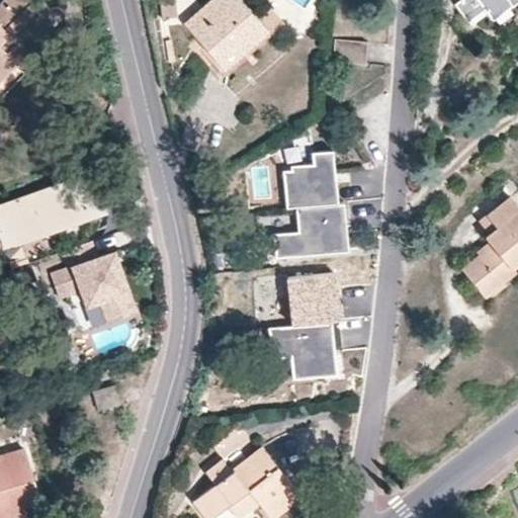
[(18,62),(9,53),(46,16),(31,2),(32,0),(5,0),(0,5),(0,79),(16,64),(18,62)]
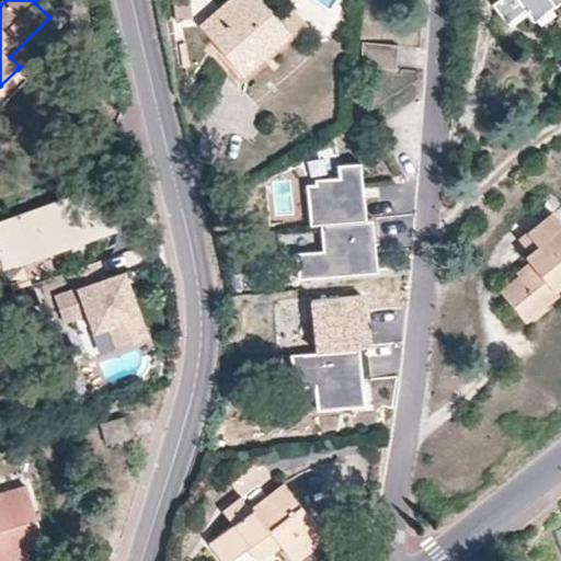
[(171,0),(173,16),(193,10),(191,0),(171,0)]
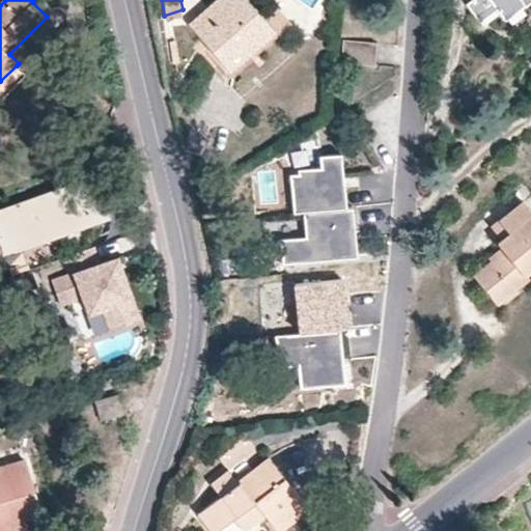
[(202,39),(224,63),(269,24),(248,0),(216,0),(189,25),(202,39)]
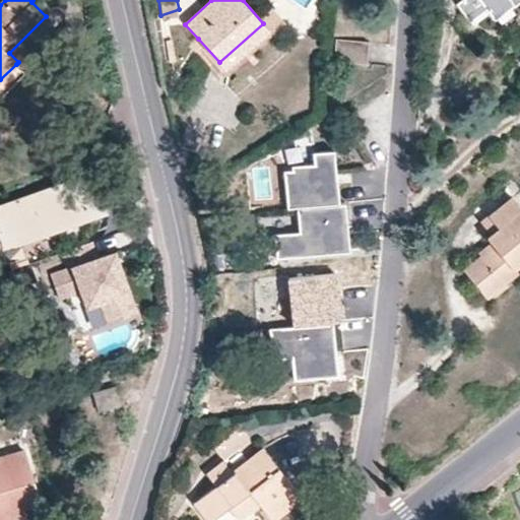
[(511,0),(514,4),(519,0),(461,0),(458,3),(470,20),(488,9),(491,11),(505,0),(511,0)]
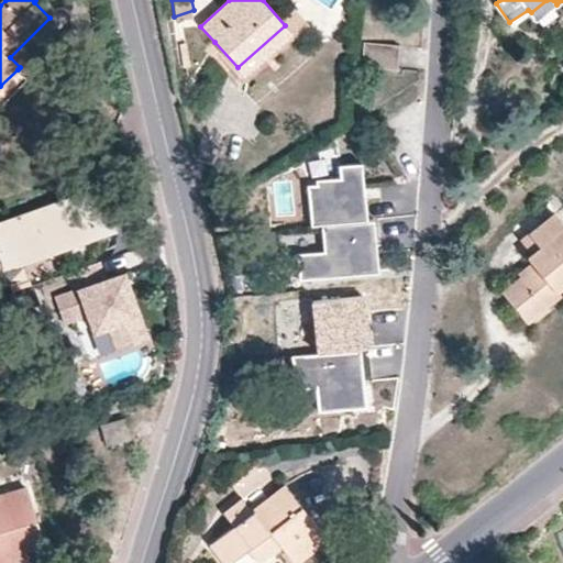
[(556,4),(553,0),(547,0),(531,12),(537,20),(556,4)]
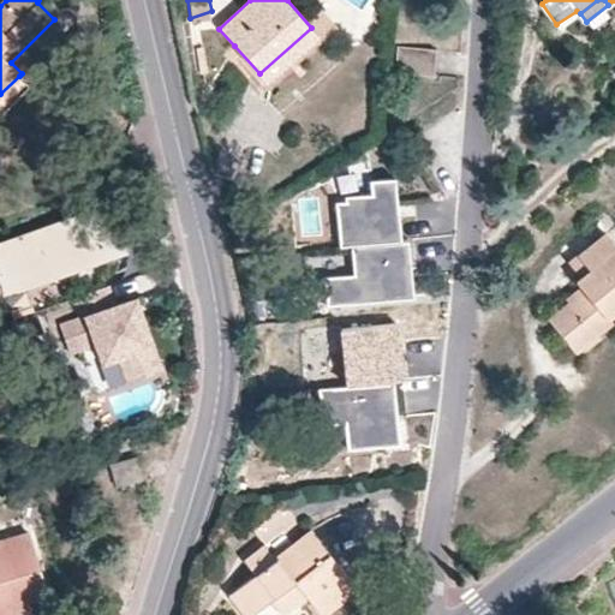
[(11,63),(22,73),(65,31),(54,19),(11,63)]
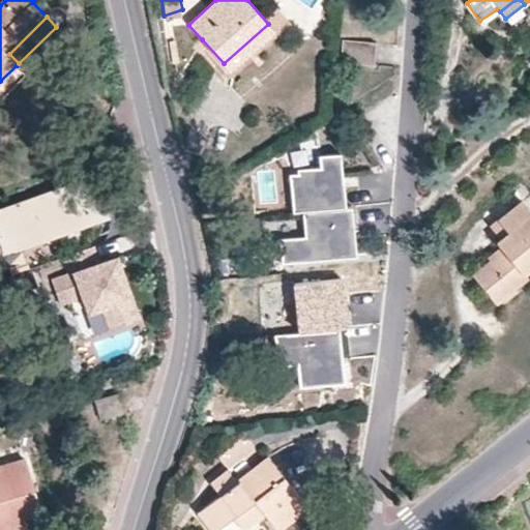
[(374,65),(375,42),(343,41),(342,64),(374,65)]
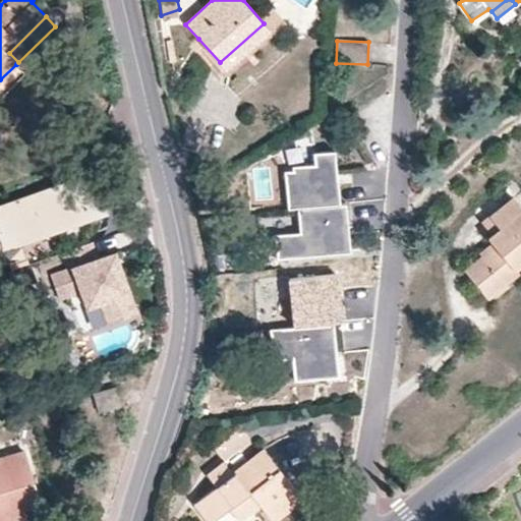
[(203,50),(197,54),(210,69),(215,65),(203,50)]
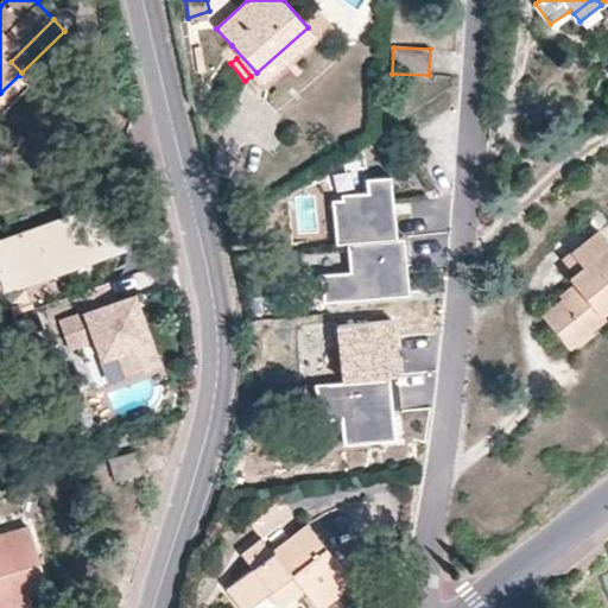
[(343,242),(393,238),(386,177),(362,179),(363,190),(340,192),(341,200),(328,201),(333,244),(343,242)]
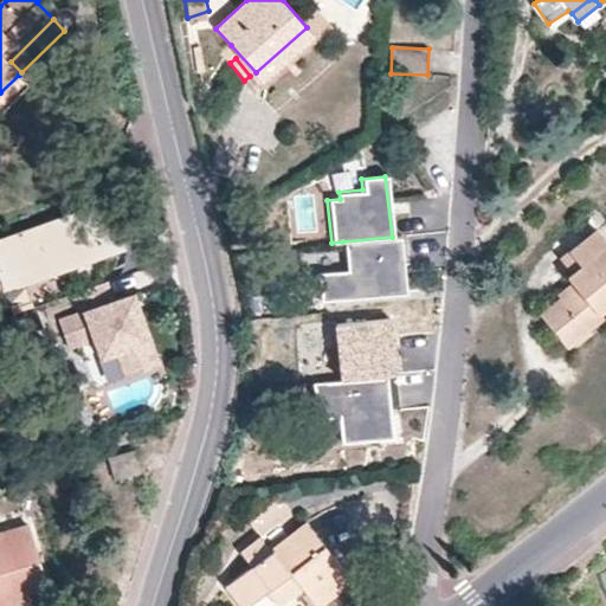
[(135,240),(115,191),(0,238),(0,263),(12,291),(135,240)]
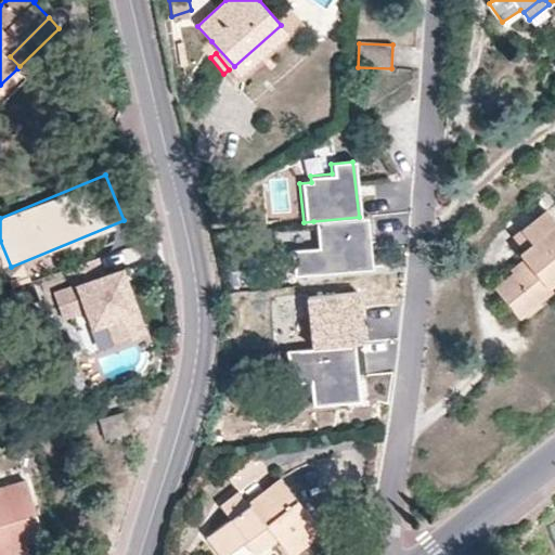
[(552,289),(550,284),(554,280),(554,220),(546,210),(514,236),(525,249),(520,254),(525,258),(528,261),(514,272),(497,288),(519,315),(552,289)]
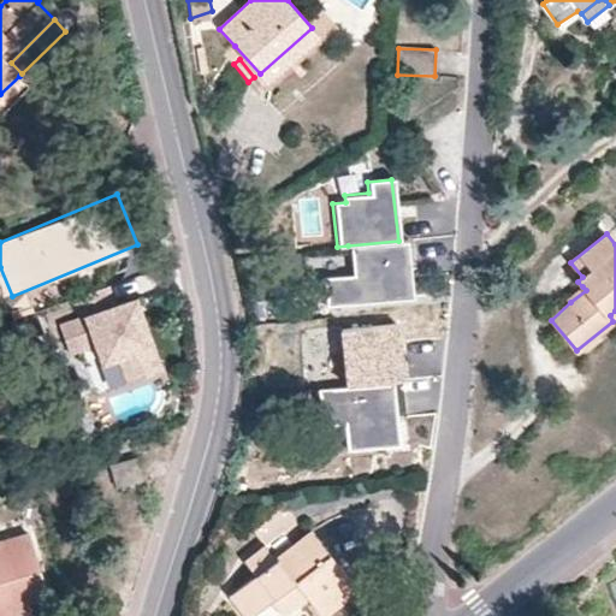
[(348,246),(350,277),(321,280),(324,308),(410,296),(406,240),(398,241),(348,246)]
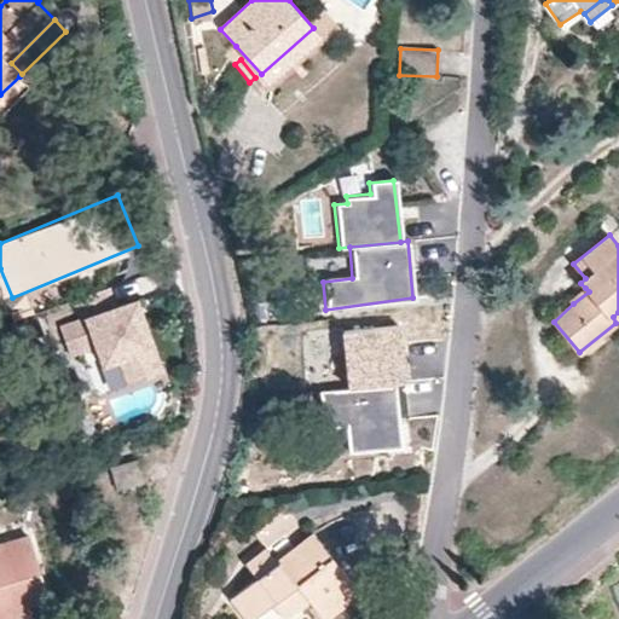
[(131,381),(163,369),(144,317),(138,319),(131,301),(116,307),(109,288),(75,300),(82,320),(62,328),(71,354),(98,343),(105,363),(122,357),(131,381)]
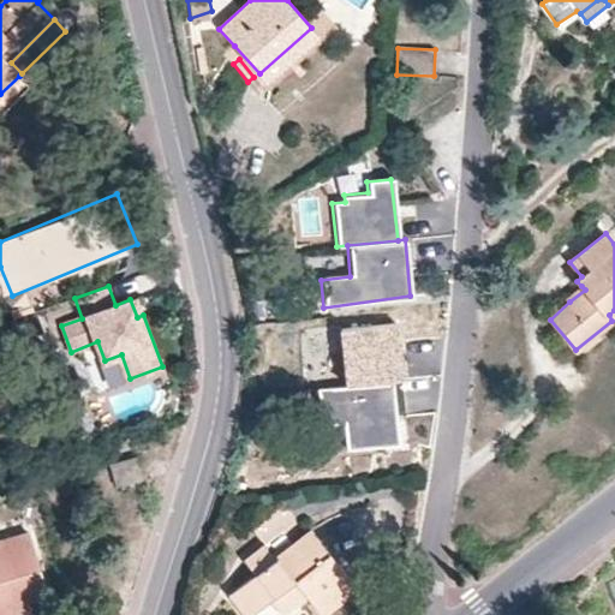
[(567,298),(569,302),(585,290),(581,286),(567,298)]
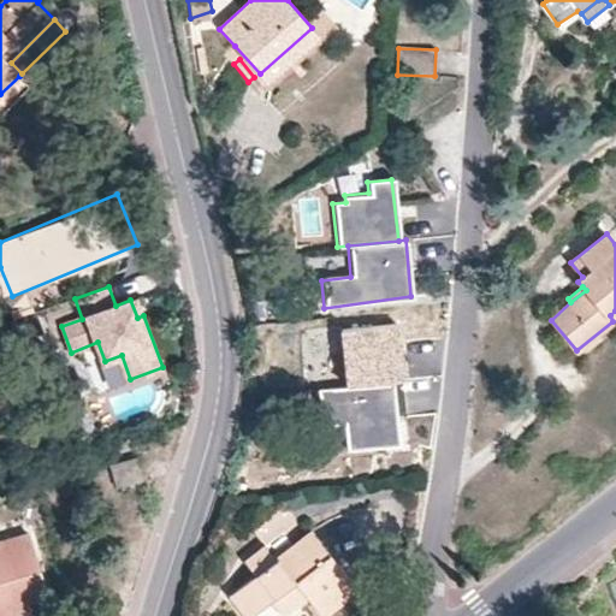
[(136,298),(130,300),(137,318),(143,315),(136,298)]
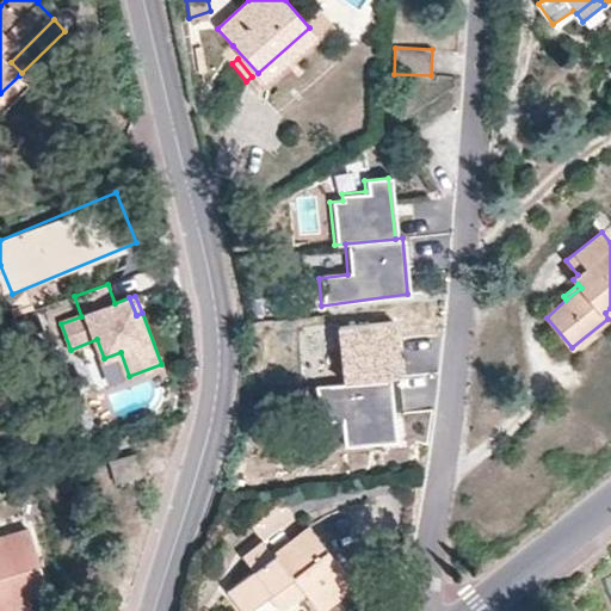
[(397,376),(390,321),(338,328),(345,382),(397,376)]
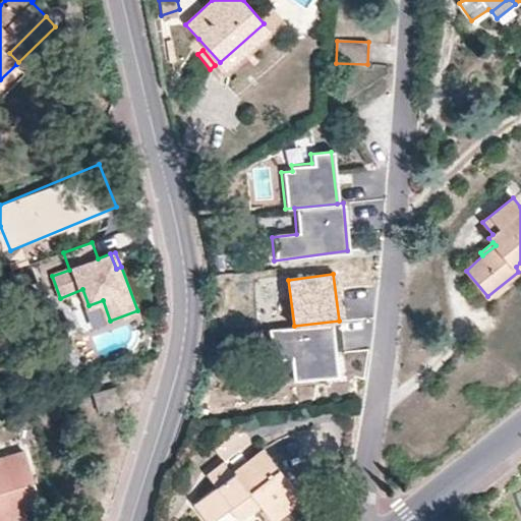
[(349,382),(339,321),(294,326),(262,329),(255,387),(349,382)]
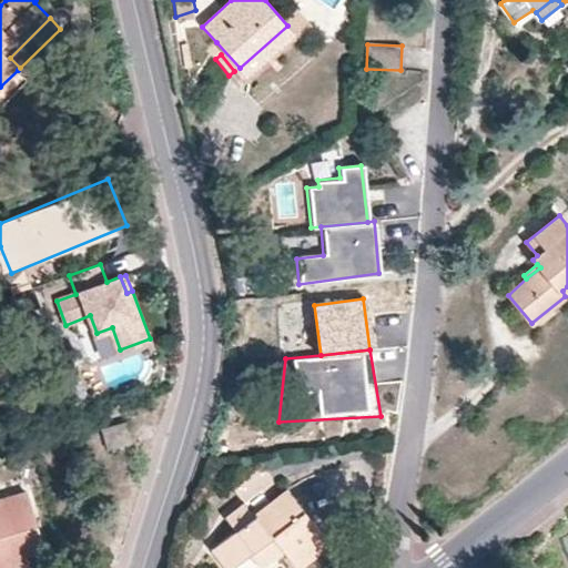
[(103,432),(109,450),(133,444),(128,425),(103,432)]
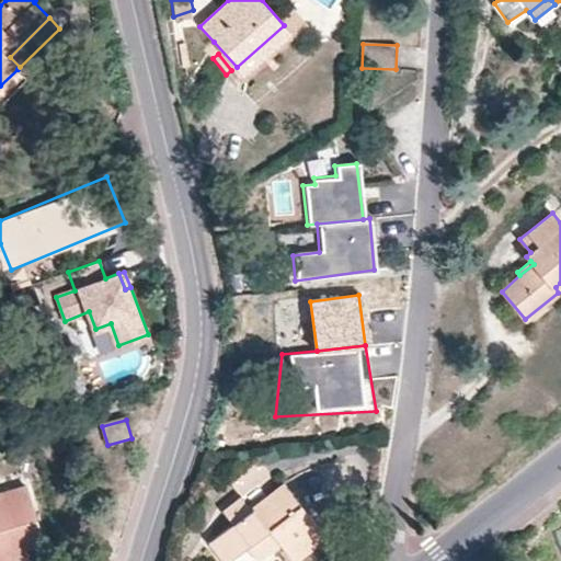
[(228,560),(248,546),(259,559),(279,540),(294,558),(327,534),(284,481),(252,507),(242,496),(225,511),(233,523),(210,540),(227,560),(228,560)]
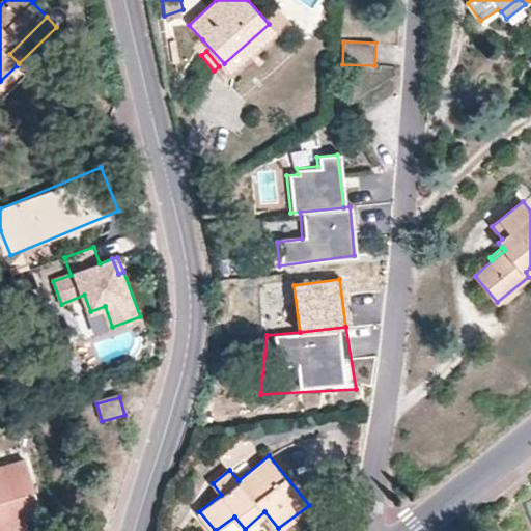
[(26,462),(0,469),(0,530),(6,530),(5,528),(25,522),(26,527),(44,522),(26,462)]
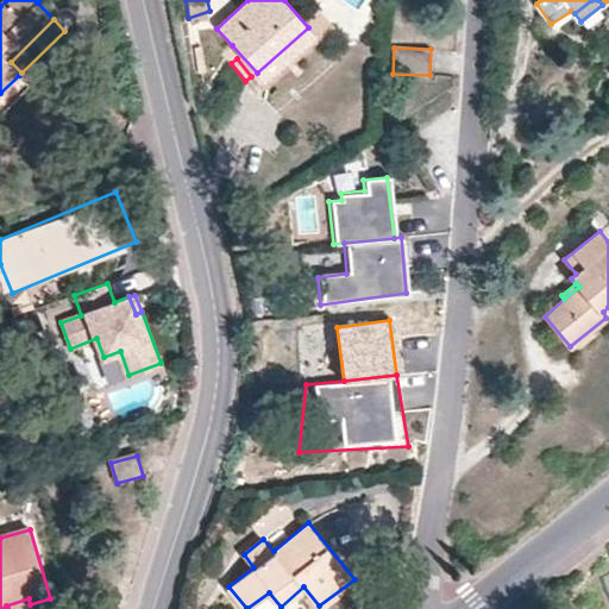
[(14,608),(30,604),(29,598),(6,606),(7,608),(14,608)]
